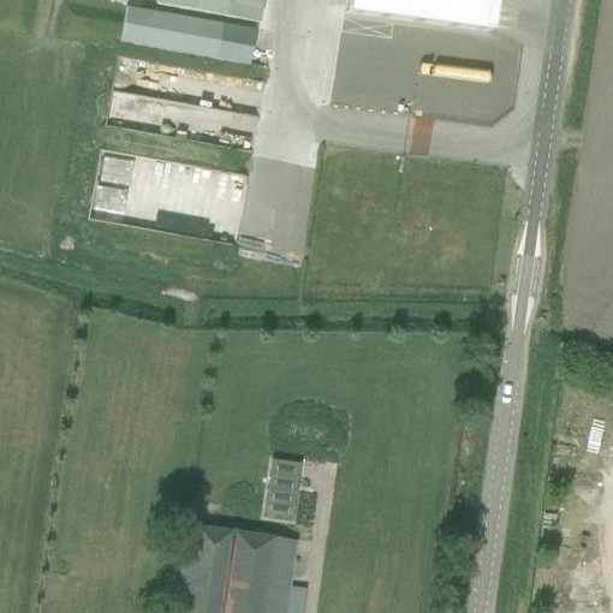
[(156,0),(156,3),(260,22),(263,0),(156,0)]
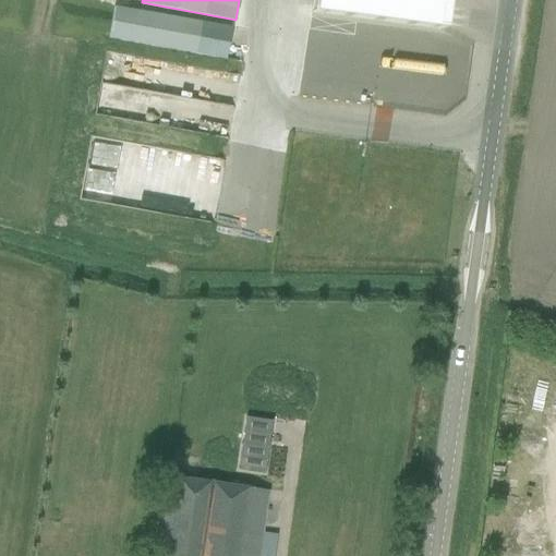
[(314,0),(313,11),(442,28),(446,0),(314,0)]
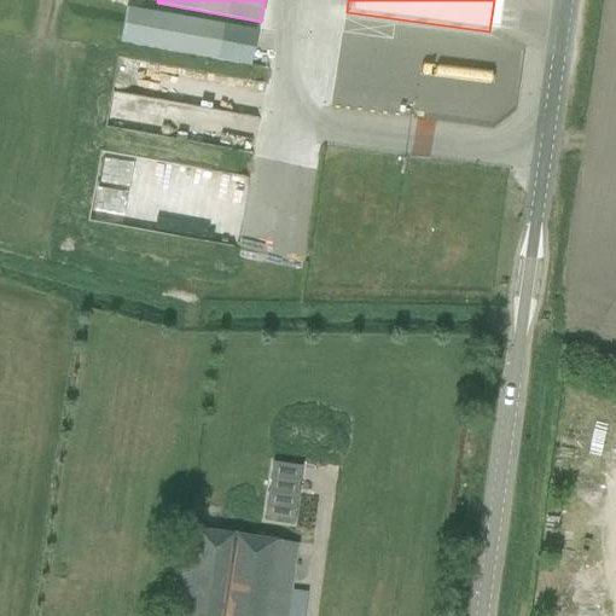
[(455,48),(454,62),(478,62),(480,33),(466,33),(466,50),(455,48)]
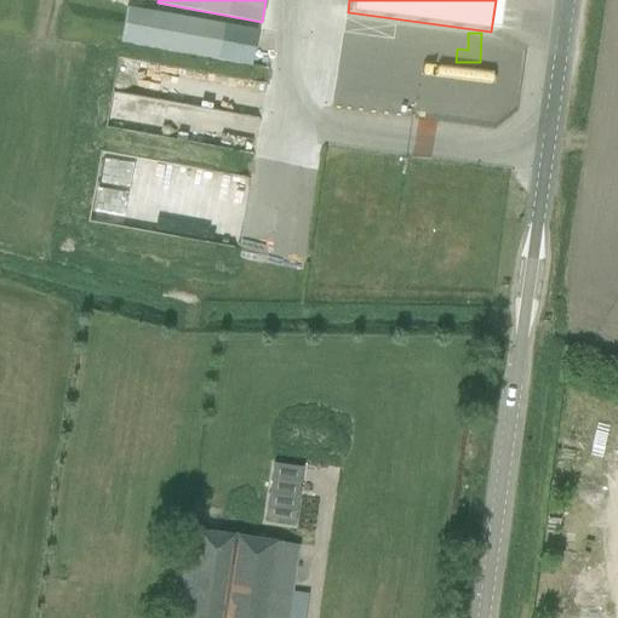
[(95,127),(236,146),(240,113),(175,104),(179,68),(103,58),(95,127)]
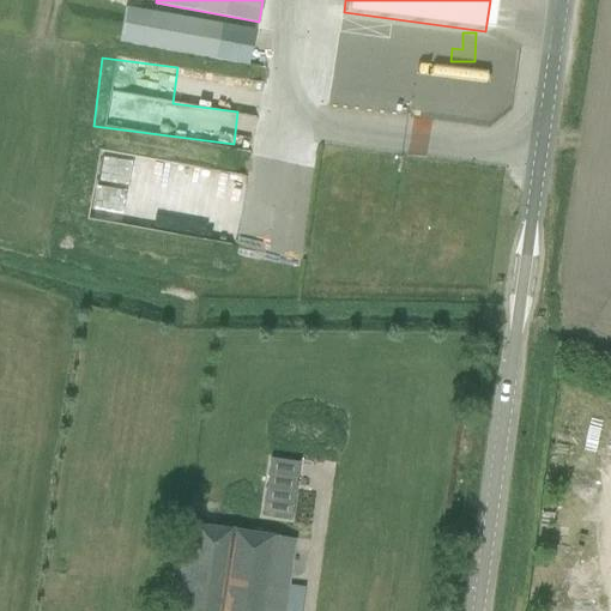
[(224,82),(222,107),(239,108),(240,83),(224,82)]
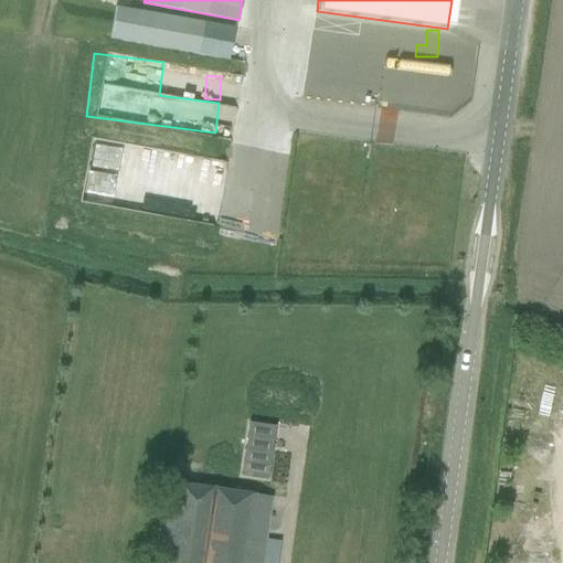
[(242,475),(268,479),(277,425),(250,421),(242,475)]
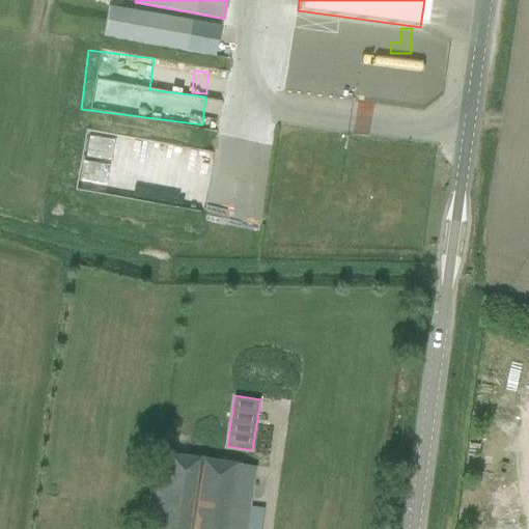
[(309,455),(330,456),(330,448),(309,447),(309,455)]
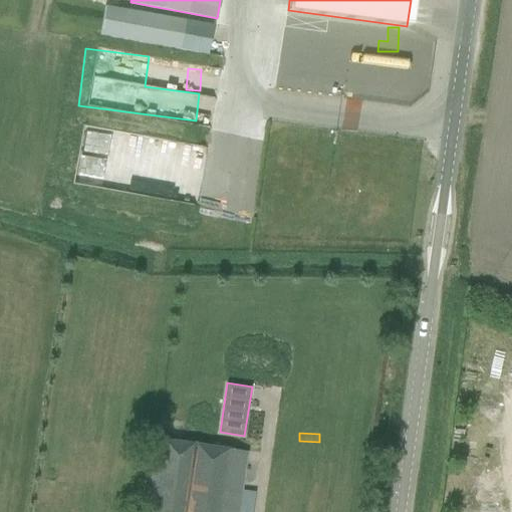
[(147,511),(239,511),(248,451),(158,438),(147,511)]
